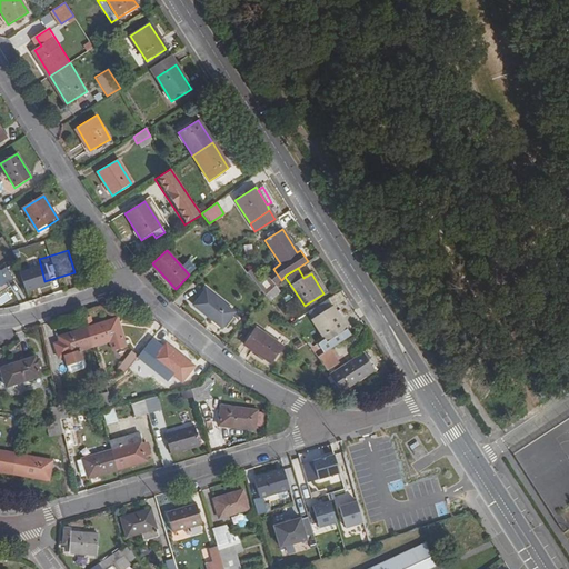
[(271,280),(261,288),(267,295),(276,285),(271,280)]
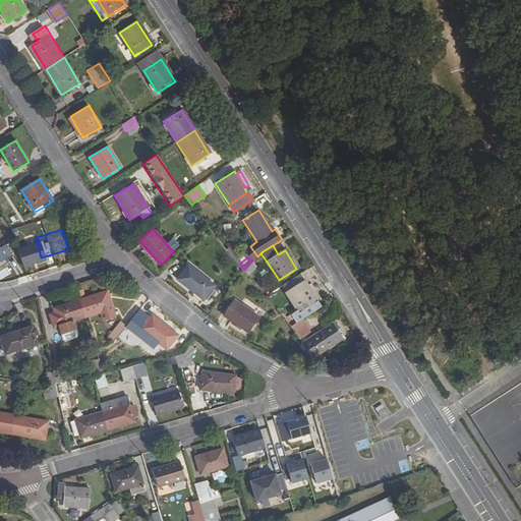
[(257,267),(252,261),(244,270),(248,275),(257,267)]
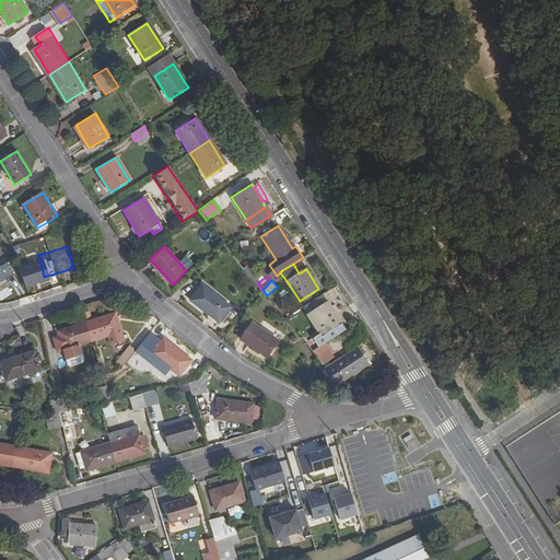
[(231,307),(203,286),(191,301),(220,323),(231,307)]
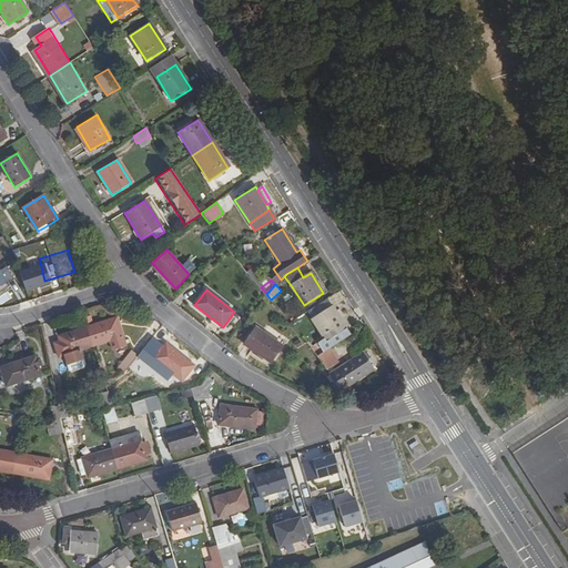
[(335,312),(332,306),(312,318),(325,338),(310,348),(316,356),(328,348),(351,335),(340,318),(335,312)]
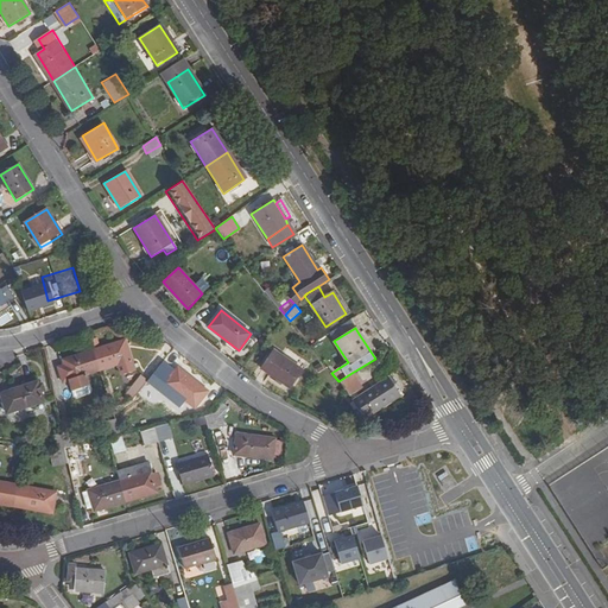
[(125,340),(95,349),(101,369),(114,366),(118,374),(134,368),(132,360),(125,340)]
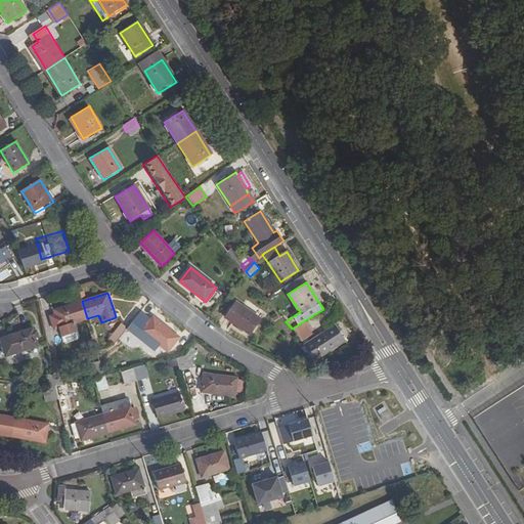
[(276,294),(270,298),(274,304),(279,300),(276,294)]
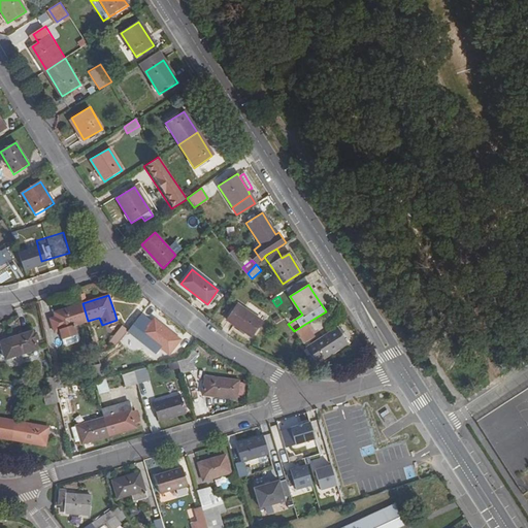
[(75,325),(88,321),(83,303),(55,311),(57,316),(52,318),(56,330),(61,329),(63,337),(77,333),(75,325)]
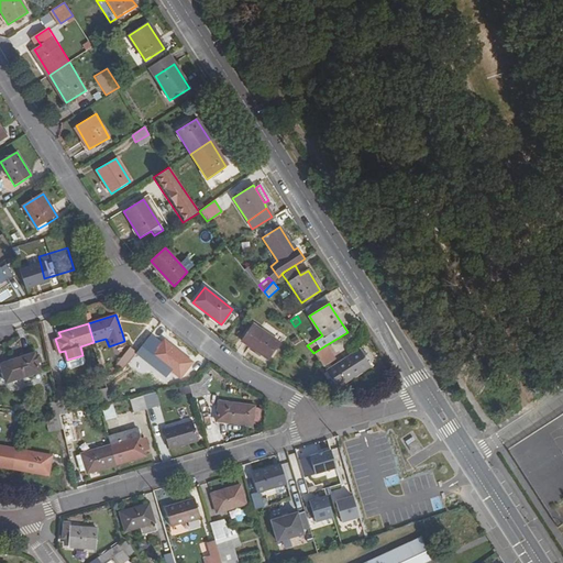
[(282,343),(254,326),(243,342),(271,360),(282,343)]
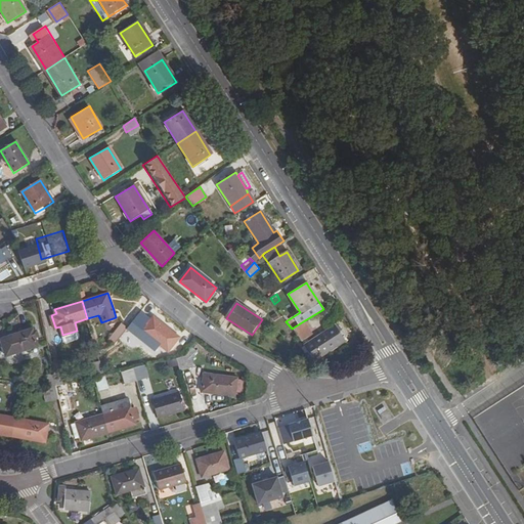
[(178,338),(154,316),(142,331),(167,351),(178,338)]
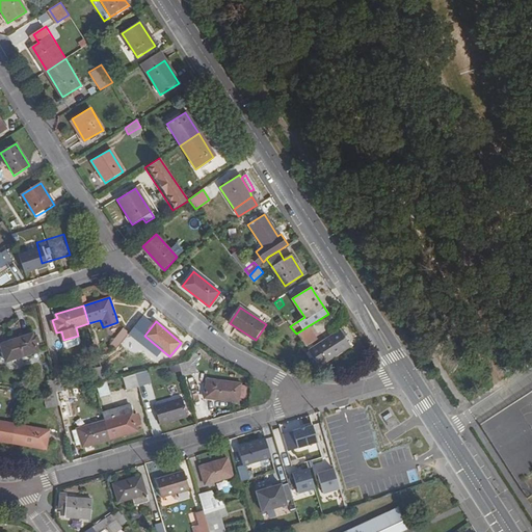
[(312,333),(308,326),(296,334),(301,340),(312,333)]
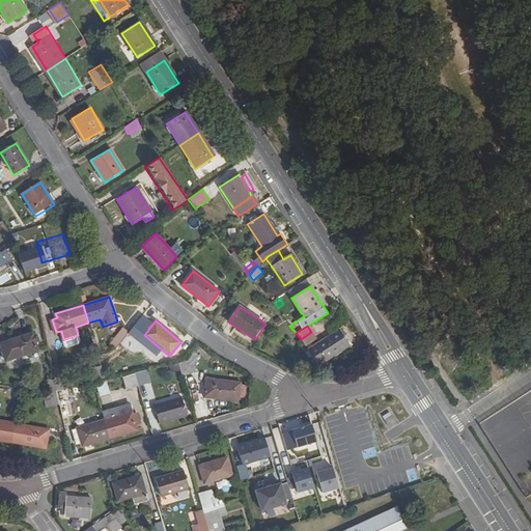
[(350,345),(339,330),(317,344),(327,360),(350,345)]
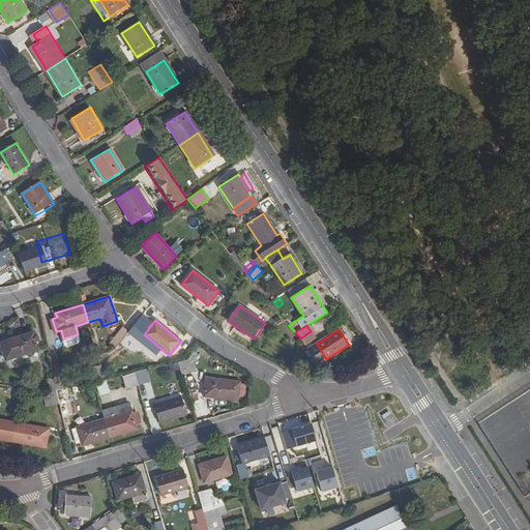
[(38,351),(33,333),(0,343),(6,360),(38,351)]
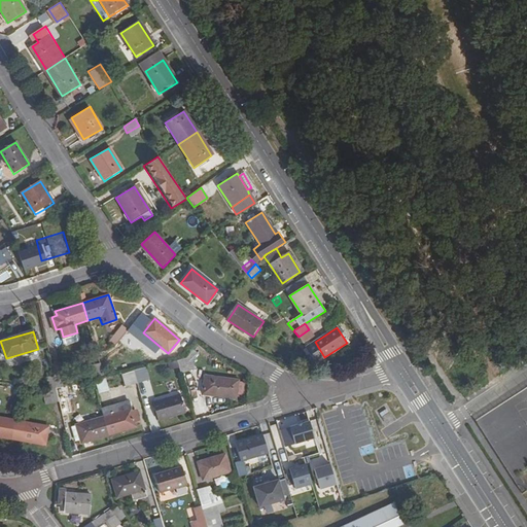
[(77,332),(63,337),(65,342),(67,344),(78,340),(79,338),(77,332)]
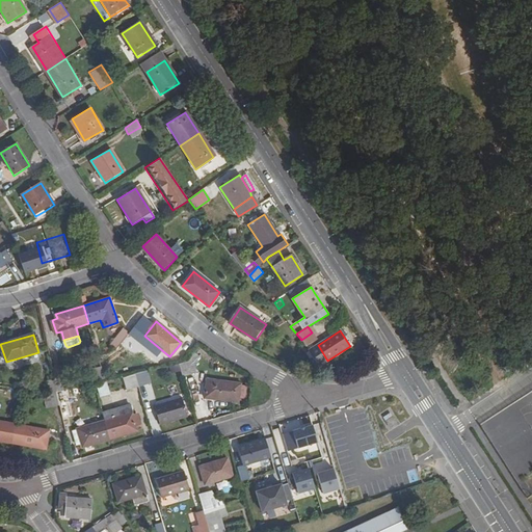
[(111,346),(116,350),(125,340),(120,336),(111,346)]
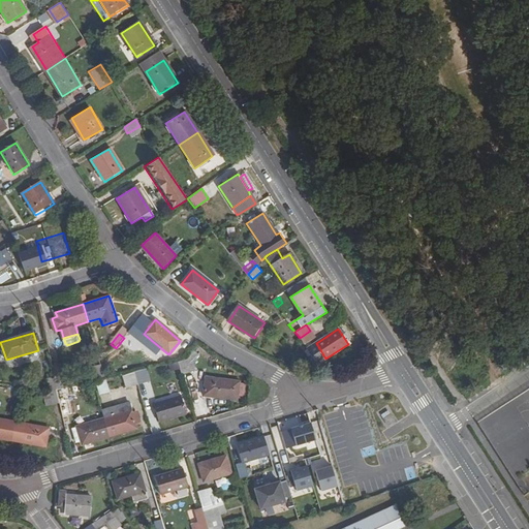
[(130,343),(124,338),(116,348),(121,353),(130,343)]
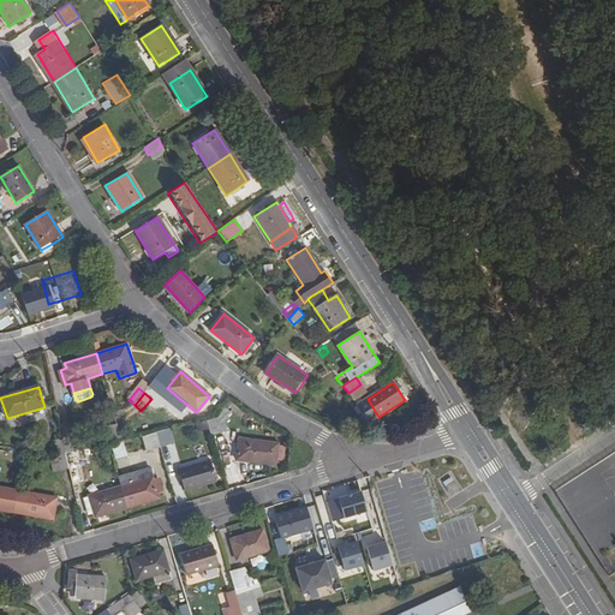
[(220,434),(215,419),(208,421),(212,436),(220,434)]
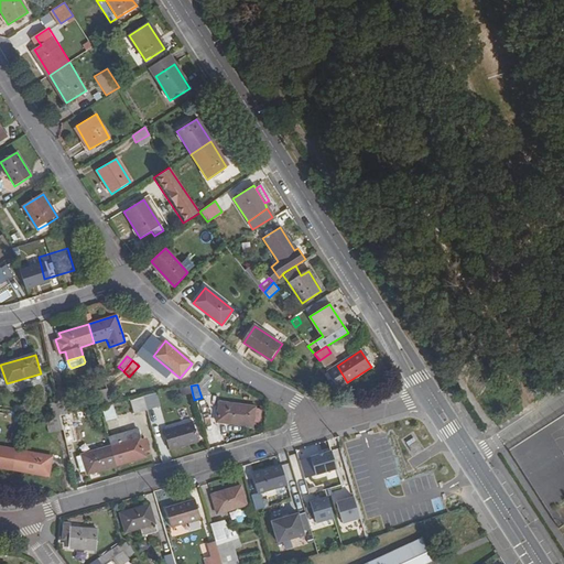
[(161,408),(156,394),(143,398),(148,411),(161,408)]
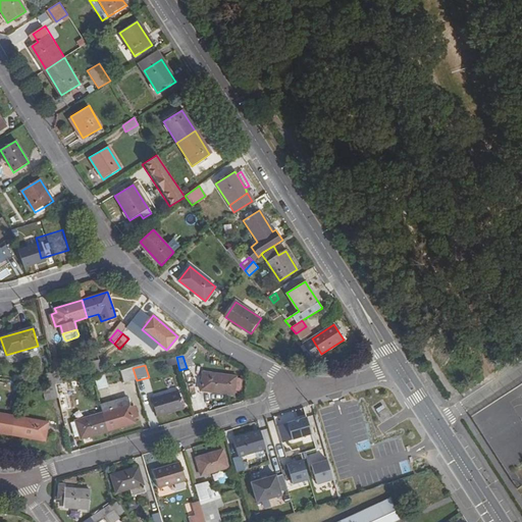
[(124,382),(137,380),(133,368),(121,370),(124,382)]
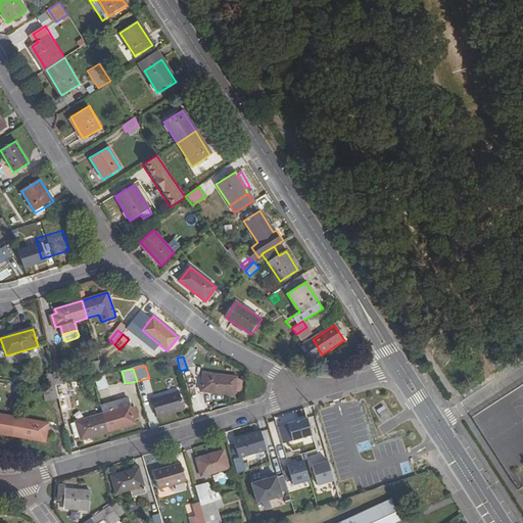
[(63,371),(53,374),(56,387),(62,385),(66,384),(63,371)]
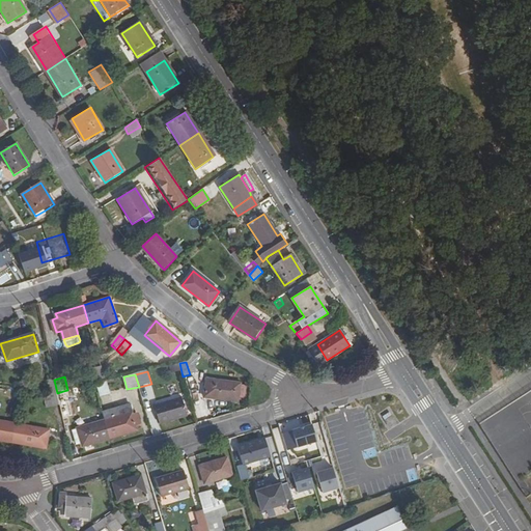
[(239,401),(241,384),(207,379),(204,397),(239,401)]
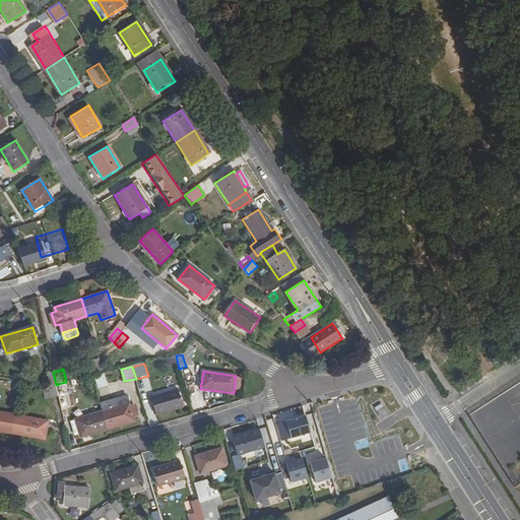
[(47,373),(50,386),(56,385),(53,372),(47,373)]
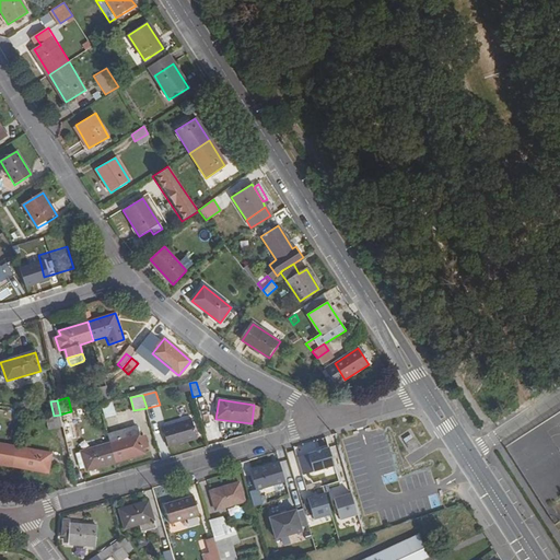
[(104,419),(116,416),(112,403),(101,406),(104,419)]
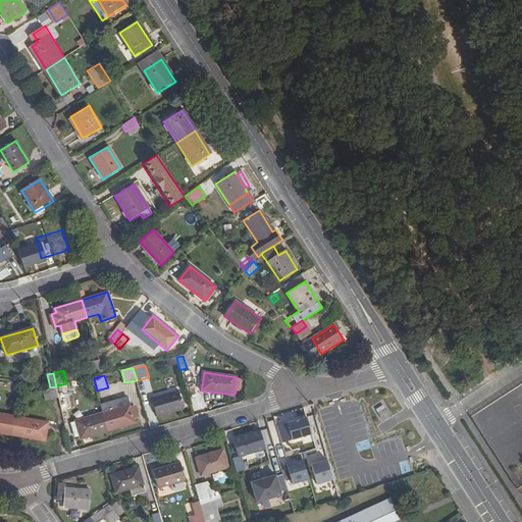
[(65,398),(62,384),(56,386),(59,399),(65,398)]
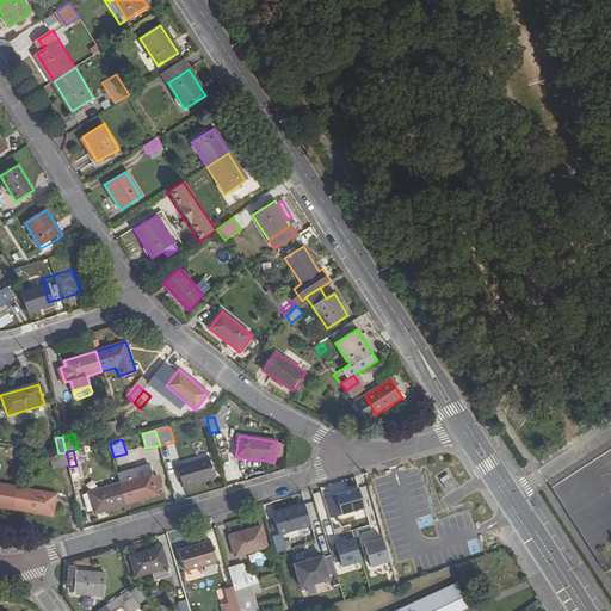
[(61,469),(69,467),(66,452),(59,454),(61,469)]
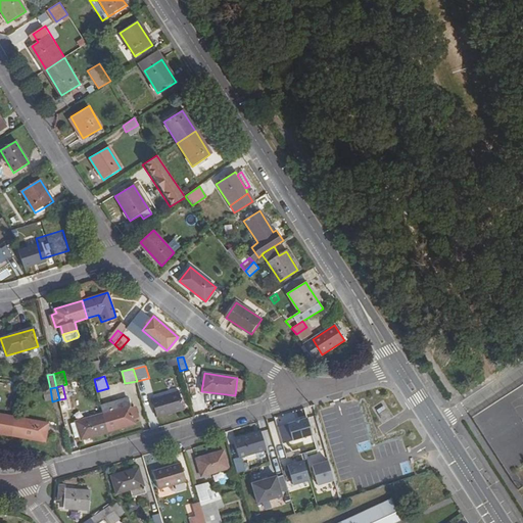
[(156,417),(184,410),(179,391),(151,399),(156,417)]
